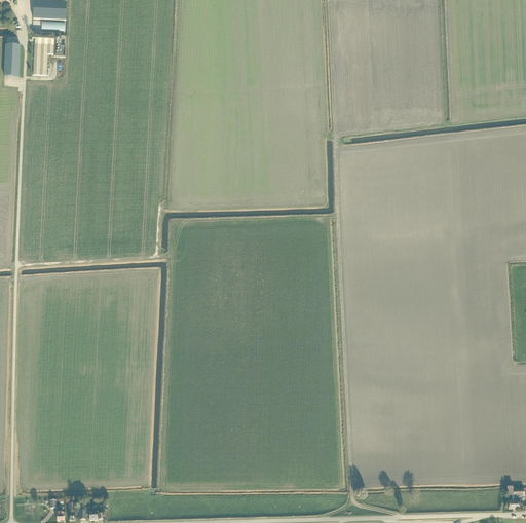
[(33,0),(33,16),(66,17),(67,0),(33,0)]
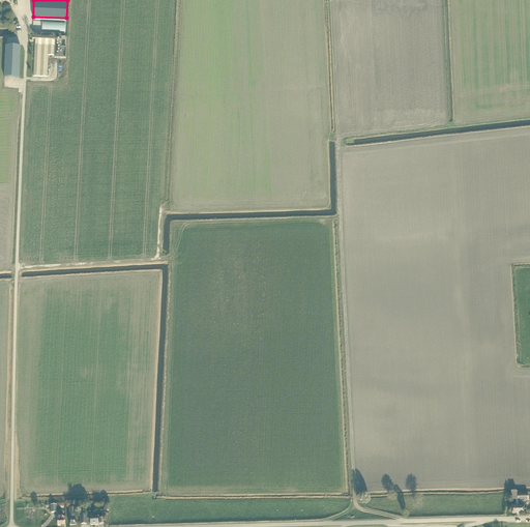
[(65,21),(42,20),(41,28),(64,29),(65,21)]
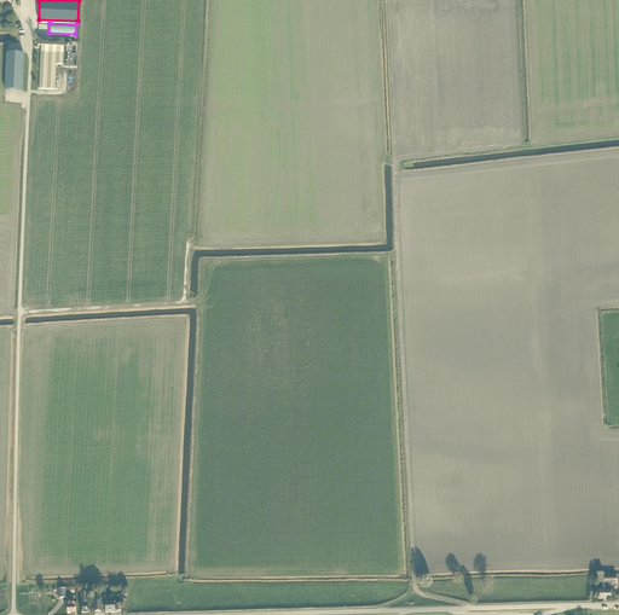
[(76,52),(76,40),(71,40),(71,38),(38,36),(38,42),(41,42),(39,86),(55,87),(56,62),(63,62),(64,44),(64,64),(76,65),(77,52),(76,52)]
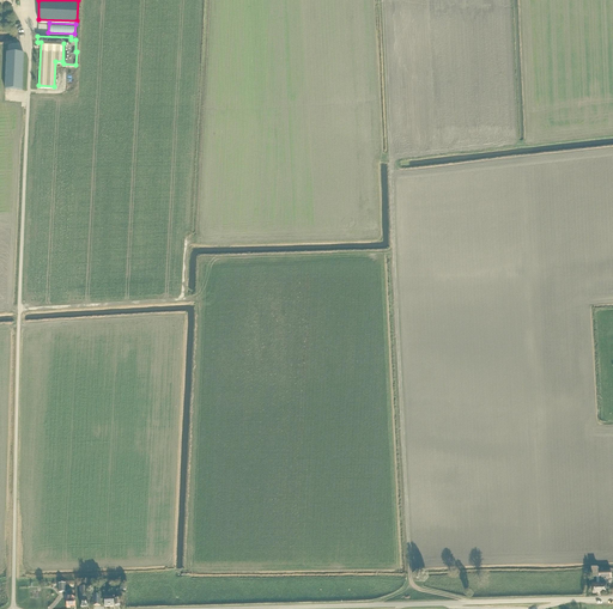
[(6,50),(5,86),(6,86),(22,87),(24,52),(18,50),(6,50)]
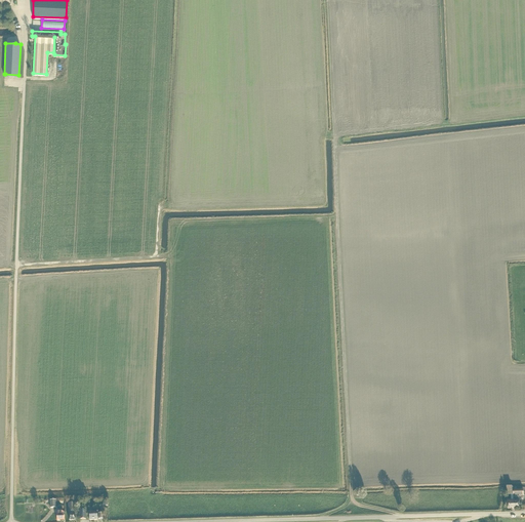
[(519,506),(519,497),(519,492),(523,492),(523,487),(513,487),(513,491),(513,492),(513,497),(514,506),(519,506)]
